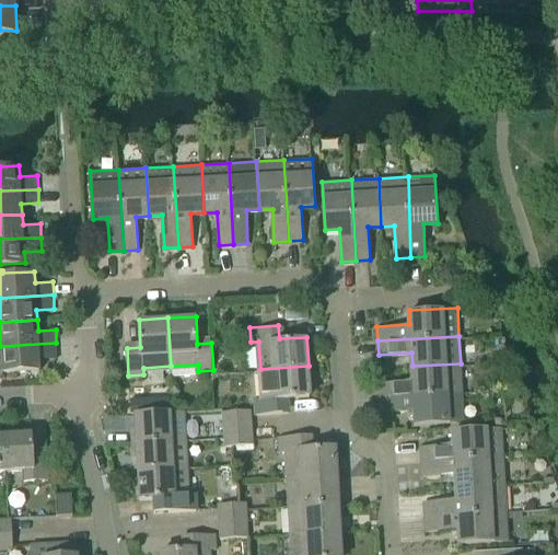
[(56,343),(0,346),(0,374),(9,374),(9,371),(41,369),(39,358),(57,357),(56,343)]
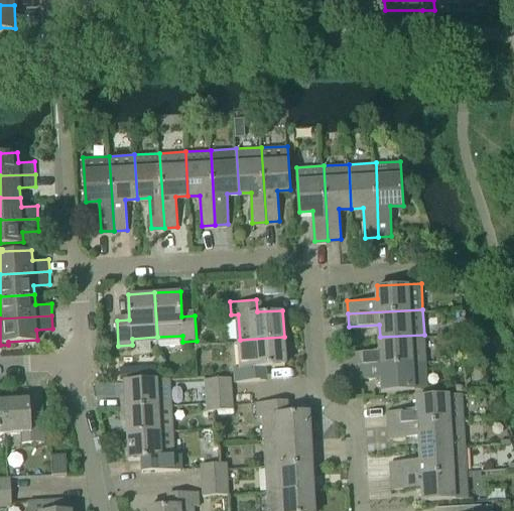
[(350,351),(351,364),(425,360),(424,335),(380,337),(380,349),(350,351)]
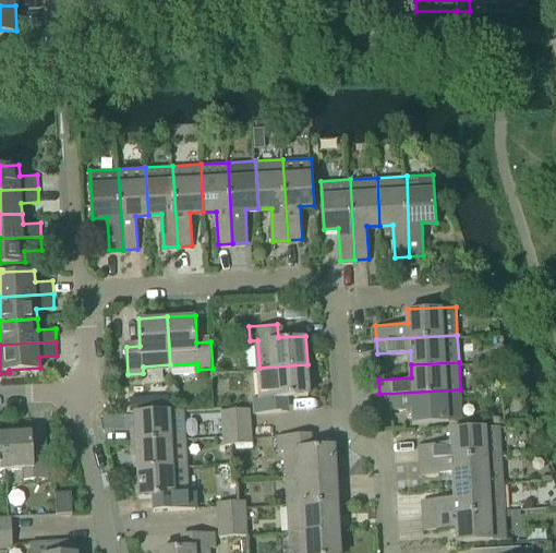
[(307,364),(260,368),(262,395),(254,395),(255,410),(282,408),(282,395),(310,393),(307,364)]
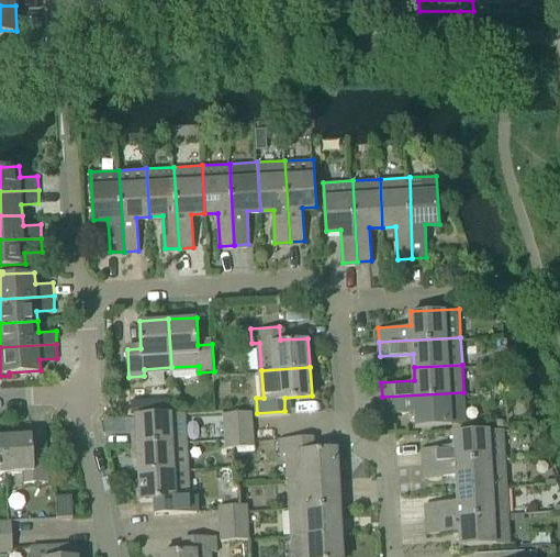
[(463,392),(382,397),(383,411),(416,410),(417,424),(466,421),(463,392)]
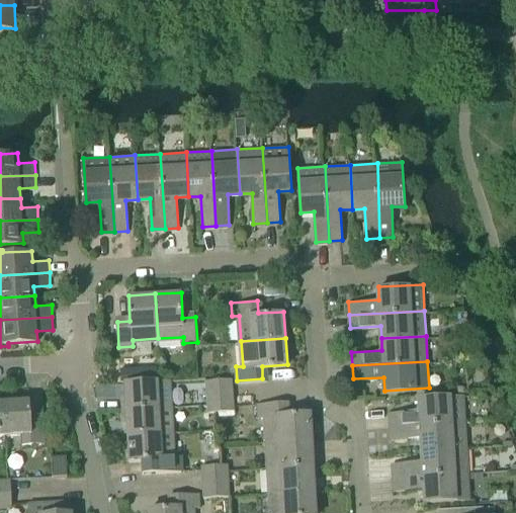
[(207,378),(208,395),(234,393),(233,376),(207,378)]
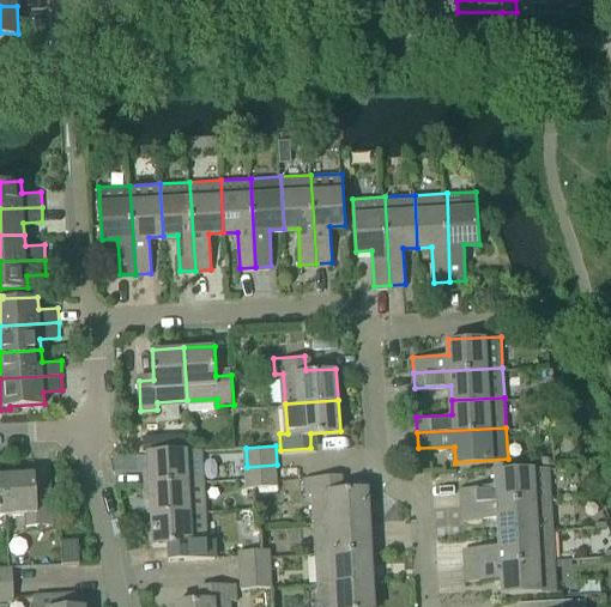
[(145,471),(146,483),(204,479),(203,448),(150,450),(151,469),(145,471)]
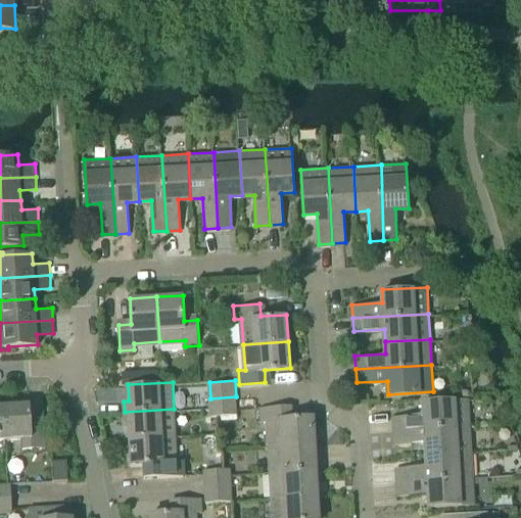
[(236,396),(210,398),(211,414),(237,413),(236,396)]
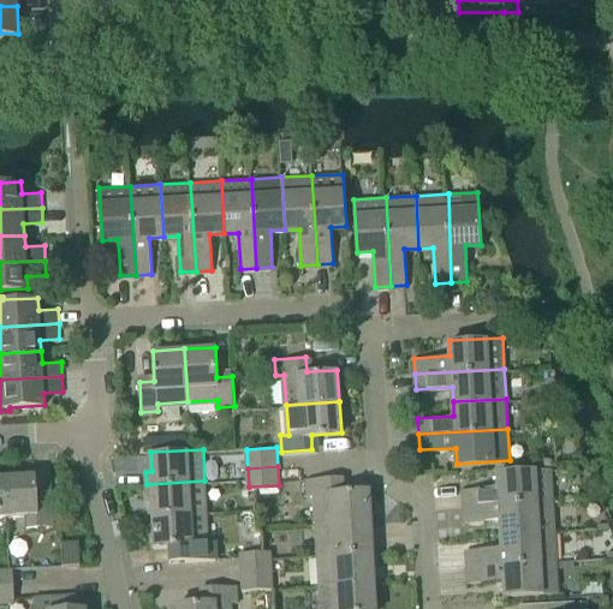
[(463,489),(464,505),(552,499),(551,467),(498,471),(499,487),(463,489)]
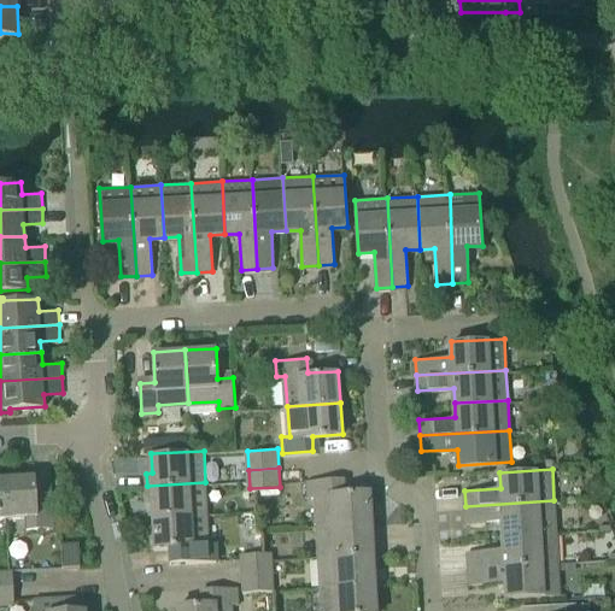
[(16,471),(5,473),(7,516),(27,515),(28,527),(54,526),(52,482),(36,483),(36,475),(16,476),(16,471)]
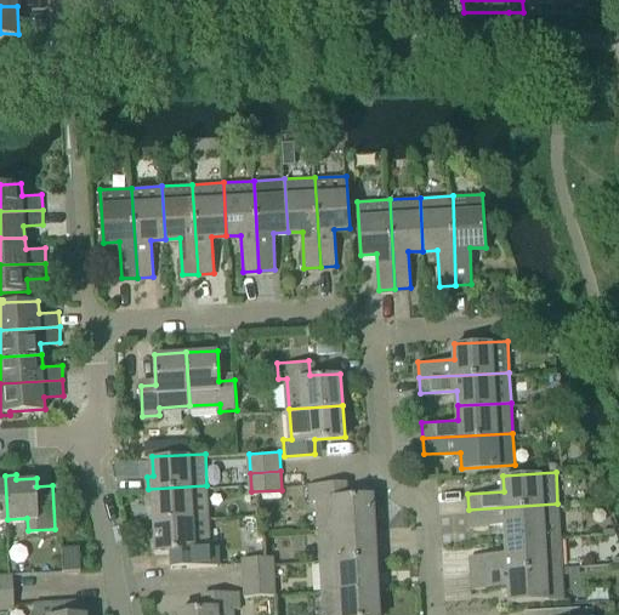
[(319,497),(321,528),(374,525),(372,494),(341,495),(341,479),(310,482),(311,497),(319,497)]
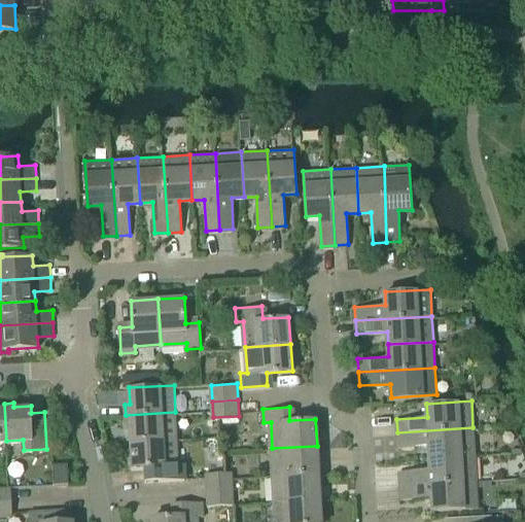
[(131,424),(132,441),(177,438),(175,412),(126,415),(126,425),(131,424)]
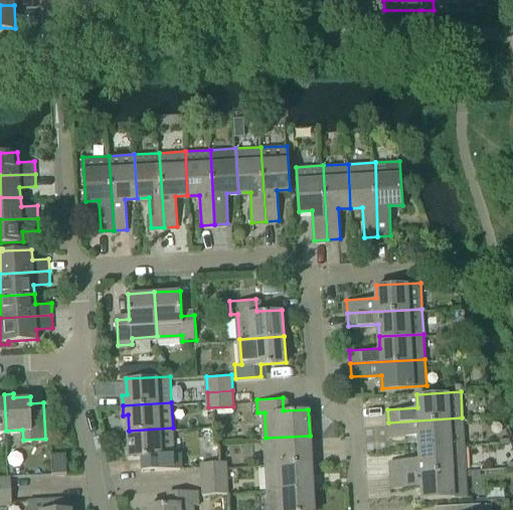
[(418,434),(419,446),(464,443),(462,417),(388,422),(388,436),(418,434)]
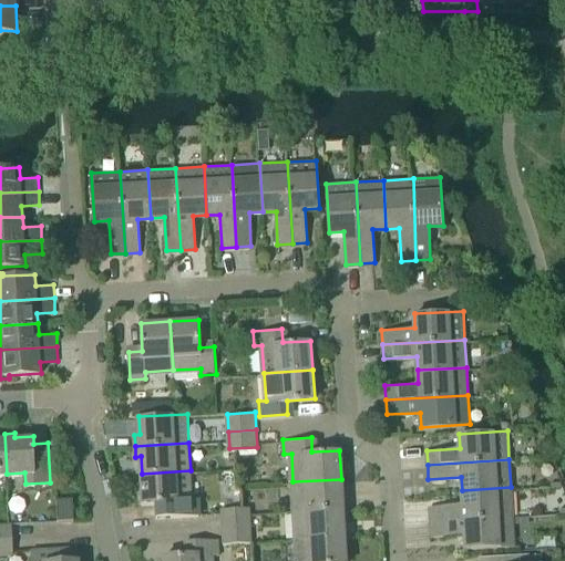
[(191,470),(142,474),(143,502),(171,500),(172,515),(199,513),(198,498),(192,498),(191,470)]
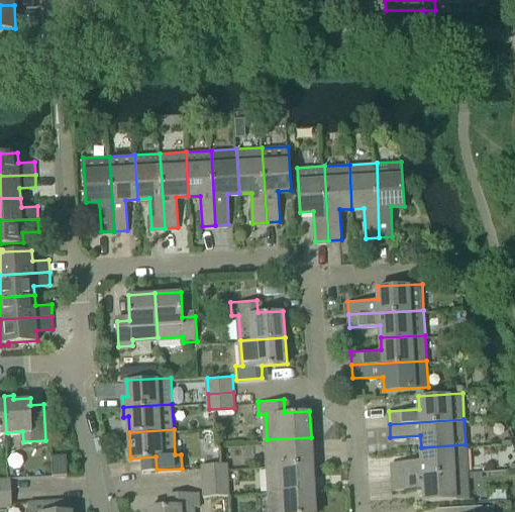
[(267,439),(268,465),(317,463),(316,452),(312,452),(311,437),(267,439)]
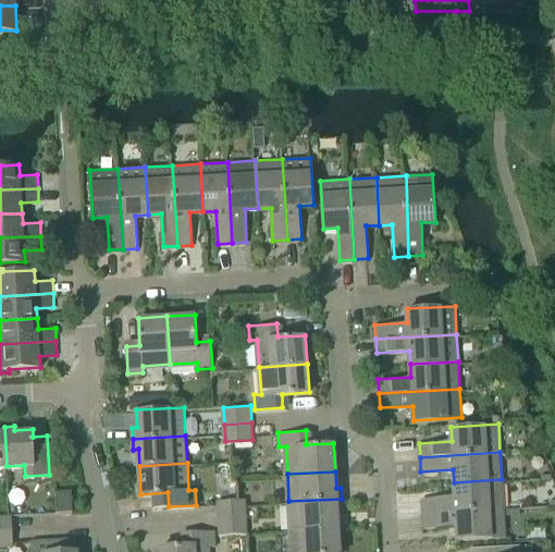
[(422,498),(423,512),(504,507),(502,479),(454,482),(455,495),(422,498)]
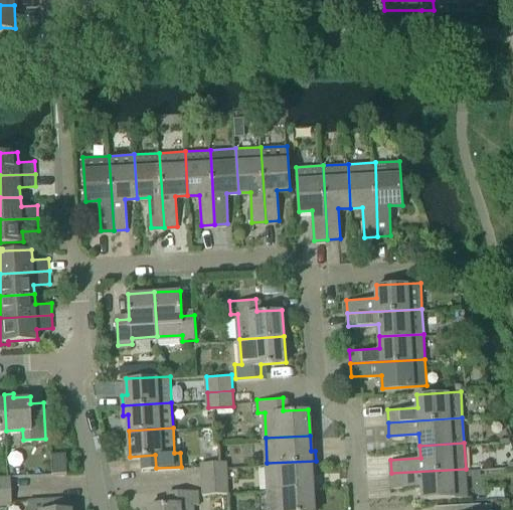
[(66,452),(52,452),(53,472),(67,471),(66,452)]
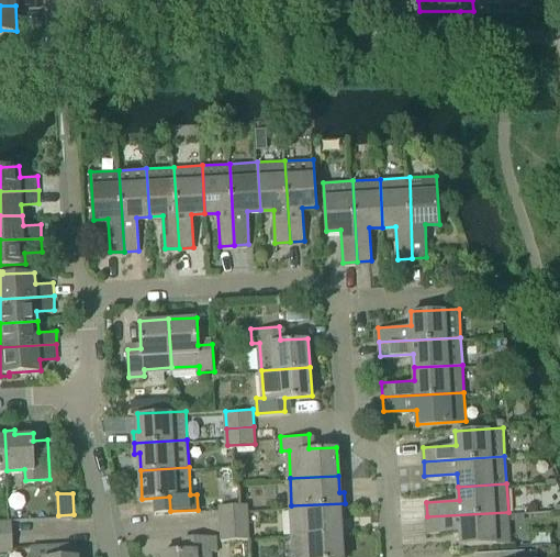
[(220,503),(221,521),(248,519),(248,502),(220,503)]
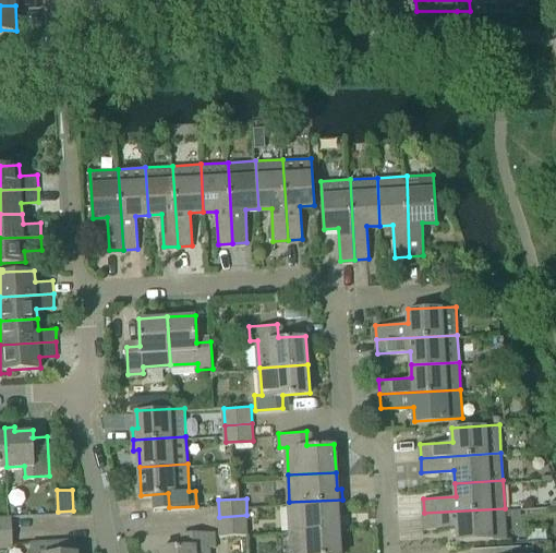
[(289,502),(291,529),(339,527),(338,511),(343,511),(342,500),(289,502)]
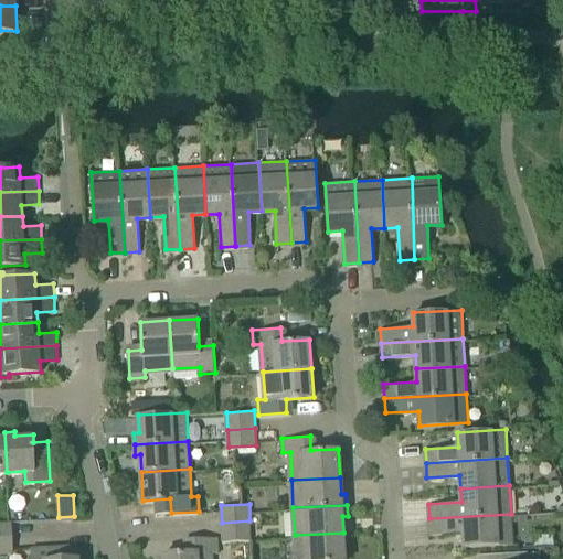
[(511,514),(429,518),(429,533),(463,530),(465,545),(512,543),(511,514)]
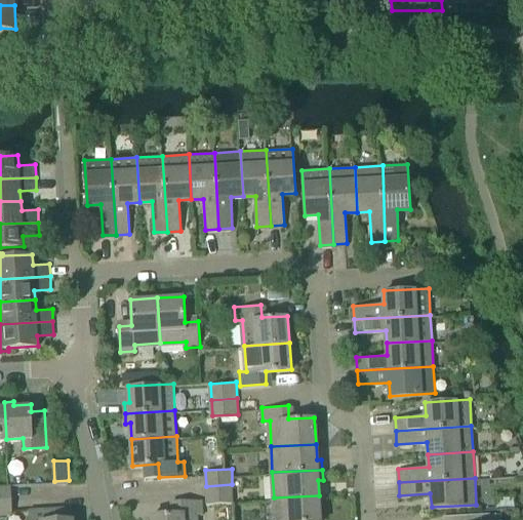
[(0,484),(0,497),(12,497),(11,484),(0,484)]
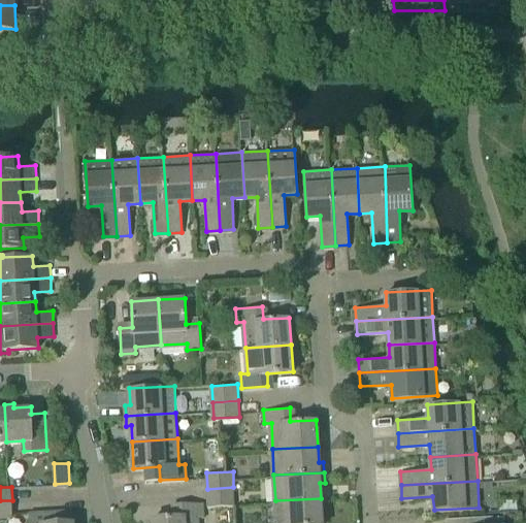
[(233,487),(207,489),(208,505),(234,503),(233,487)]
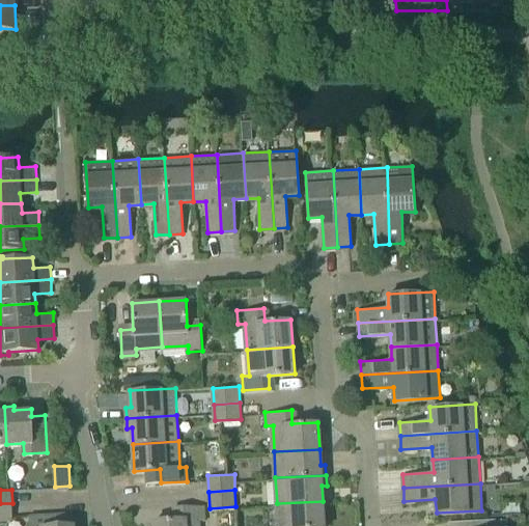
[(324,525),(323,501),(277,503),(278,525),(324,525)]
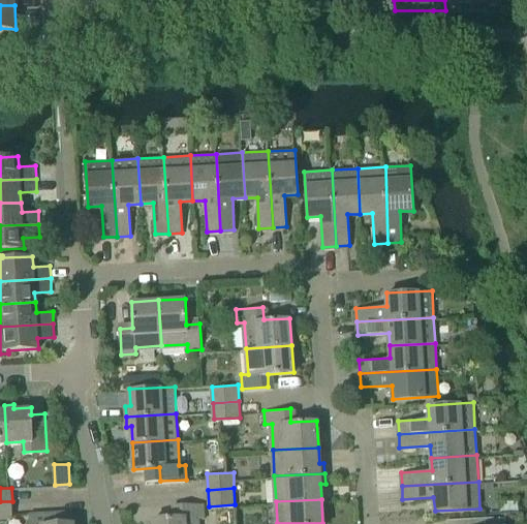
[(12,501),(0,501),(0,516),(12,515),(12,501)]
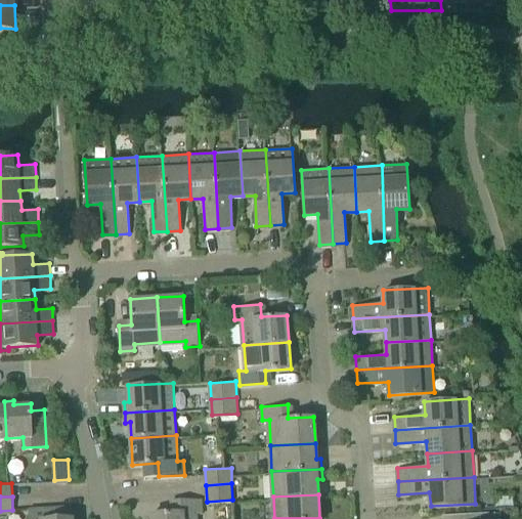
[(151,513),(151,518),(197,518),(197,512),(204,511),(203,498),(177,499),(177,512),(151,513)]
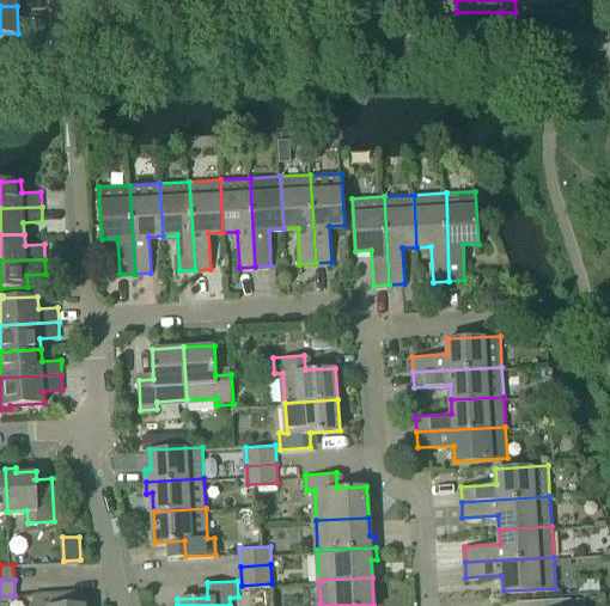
[(34,592),(34,605),(86,605),(86,604),(85,604),(84,589),(34,592)]
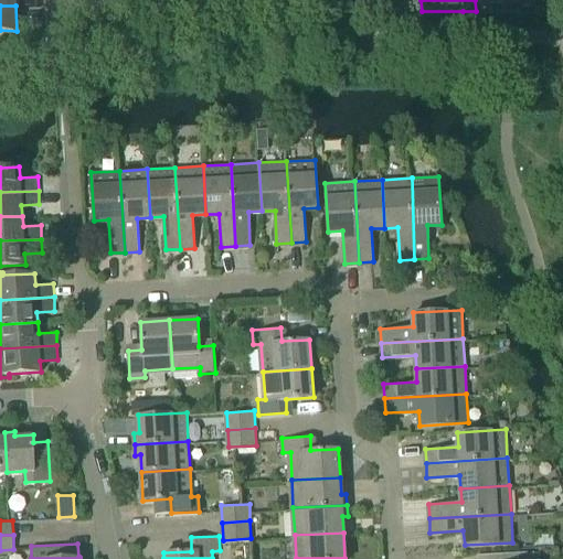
All buildings are outlined.
